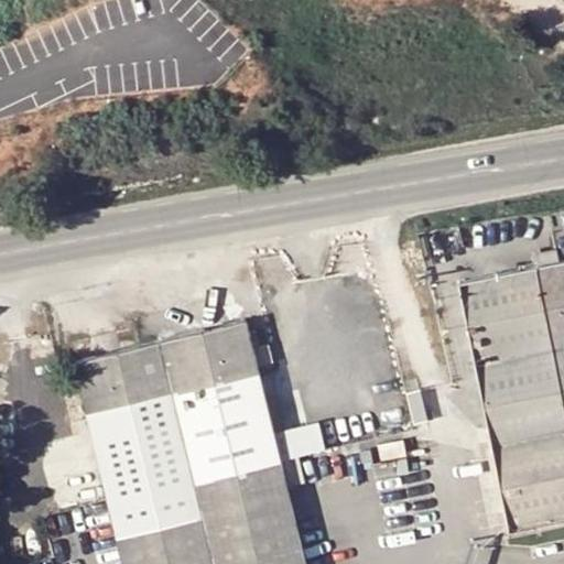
[(459,281),(508,525),(563,514),(563,259),(557,261),(555,248),(533,252),(537,266),(459,281)]
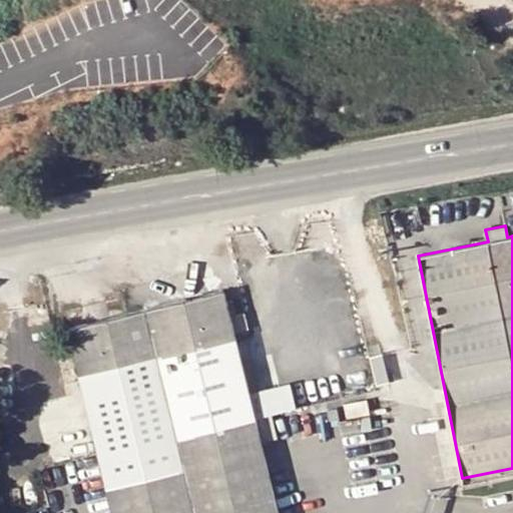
[(254,419),(228,312),(225,301),(222,289),(67,327),(98,456),(112,512),(278,512),(261,441),(254,419)]
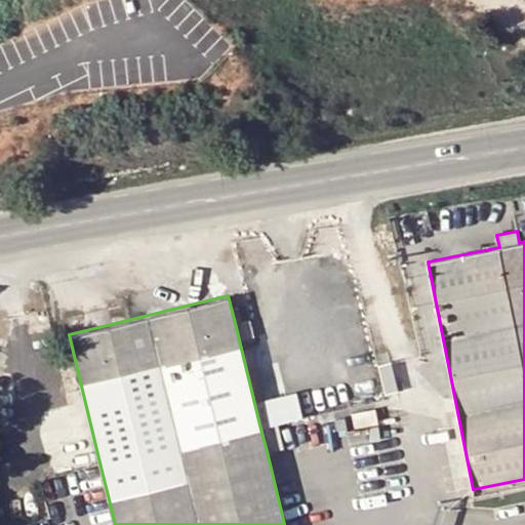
[(238,306),(231,308),(234,319),(241,317),(238,306)]
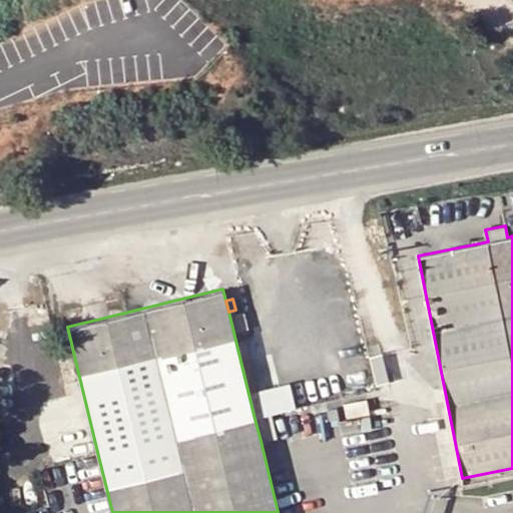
[(259,390),(265,414),(299,406),(294,382),(259,390)]
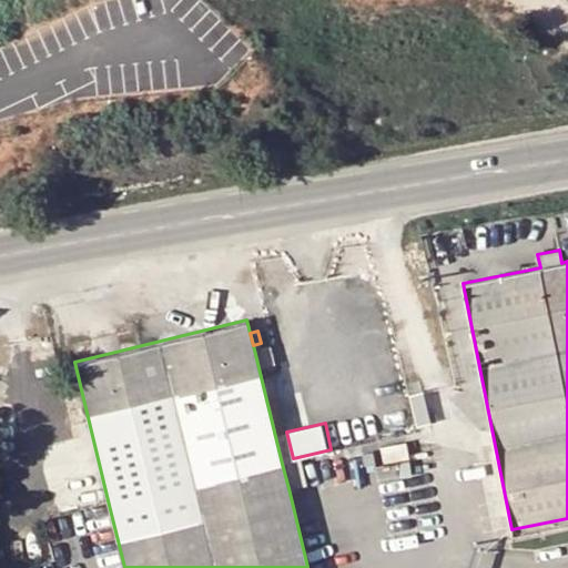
[(307,484),(301,459),(282,464),(288,488),(307,484)]
